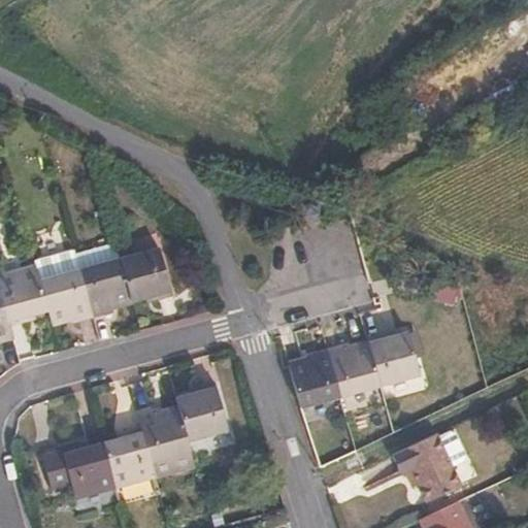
[(81,273),(75,250),(35,260),(41,283),(81,273)]
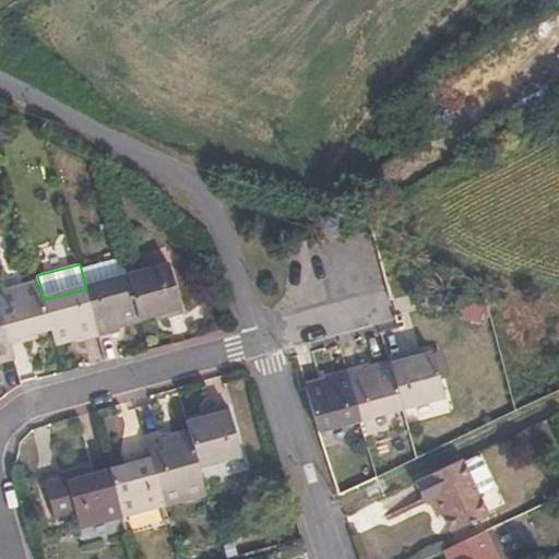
[(171,269),(129,278),(141,322),(158,317),(161,321),(183,314),(171,269)]
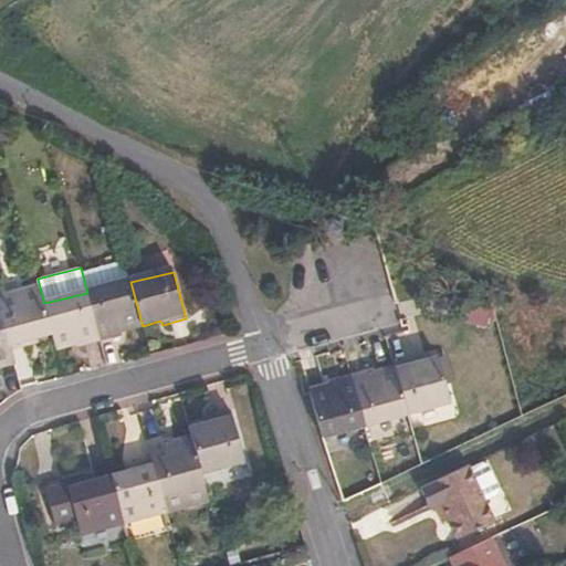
[(143,326),(130,282),(87,293),(100,341),(119,335),(119,332),(143,326)]
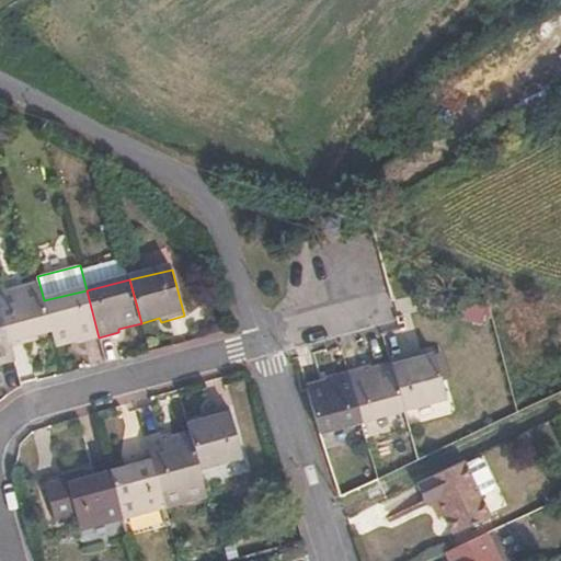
[(39,285),(0,295),(0,307),(0,308),(10,346),(33,340),(32,333),(50,329),(44,300),(39,285)]
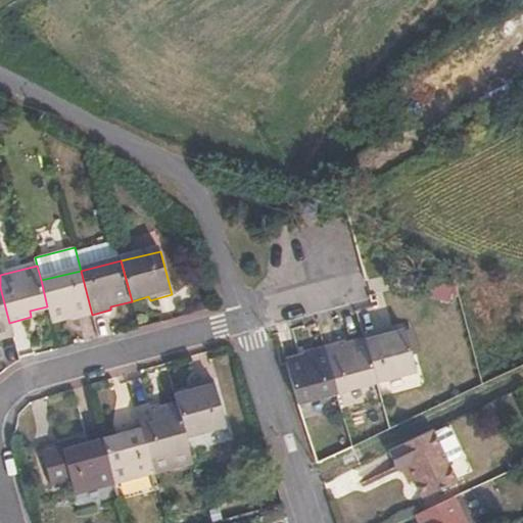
[(92,315),(81,271),(41,280),(47,306),(51,321),(72,316),(73,320),(92,315)]
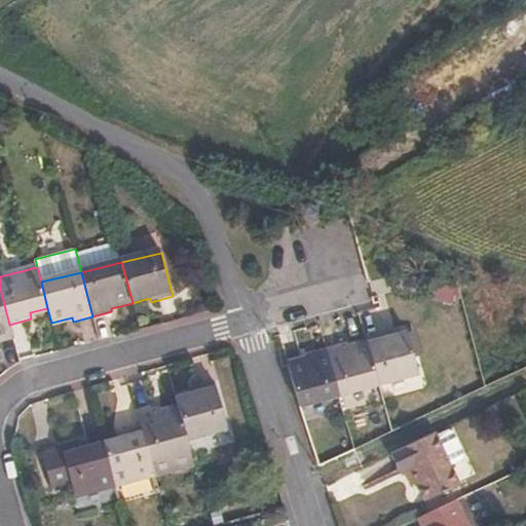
[(9,325),(0,289),(0,337),(12,334),(9,325)]
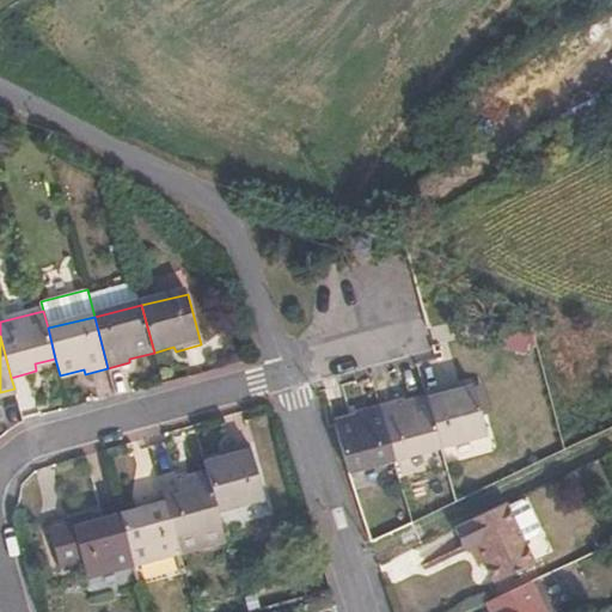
[(453,390),(429,396),(445,452),(490,441),(477,389),(454,396),(453,390)]
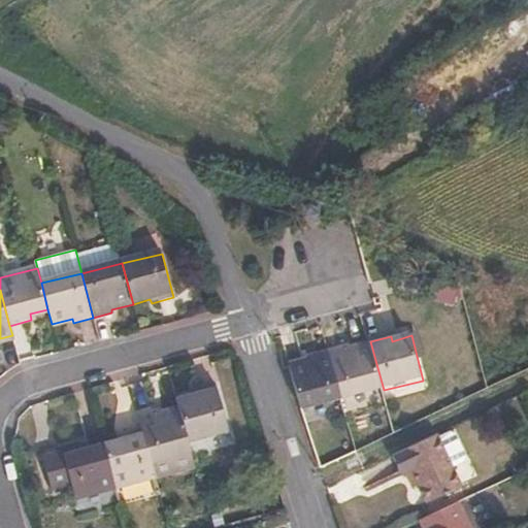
[(332,358),(343,400),(384,390),(370,341),(351,347),(351,353),(332,358)]
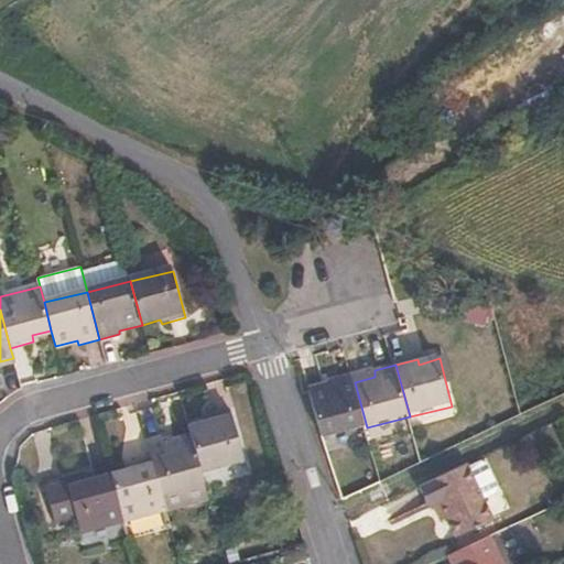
[(315,392),(327,437),(367,427),(355,382),(354,377),(333,381),(334,388),(315,392)]
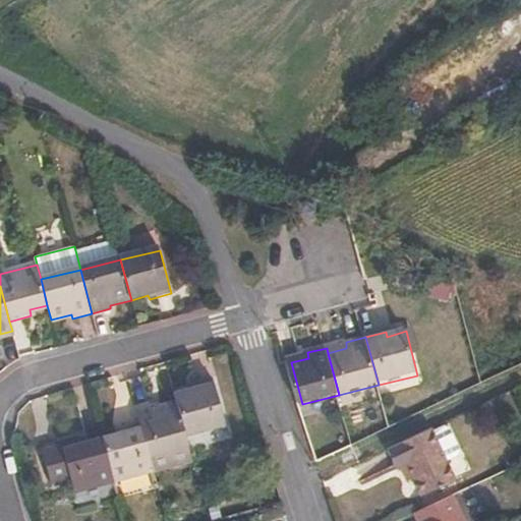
[(176,406),(185,436),(226,425),(214,381),(193,386),(194,392),(174,397),(176,406)]
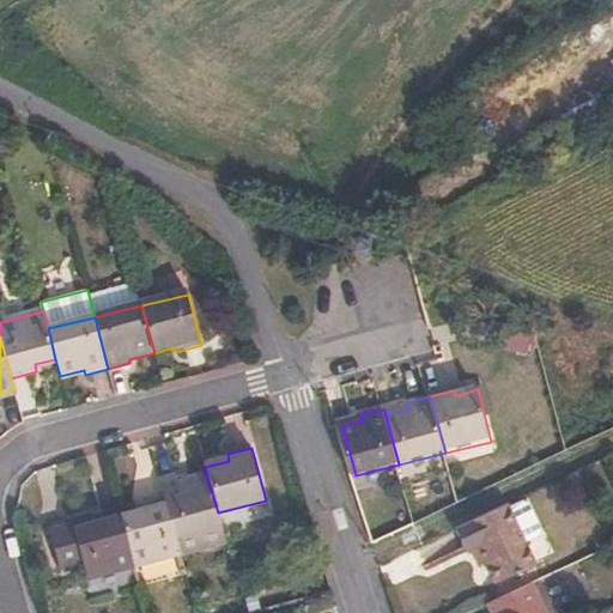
[(181,554),(226,542),(218,513),(207,478),(182,485),(181,479),(162,484),(167,502),(181,554)]
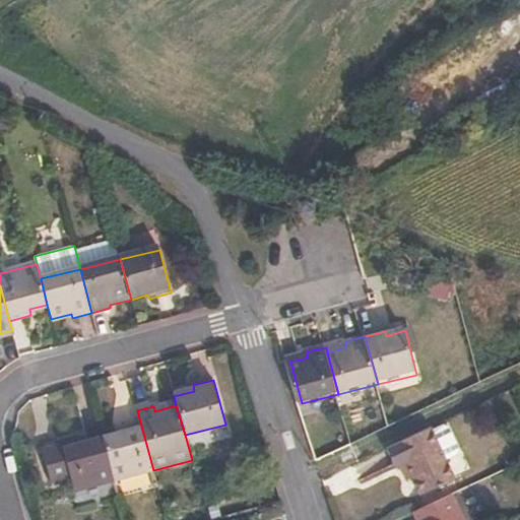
[(104,442),(114,480),(153,470),(141,426),(120,432),(121,438),(104,442)]
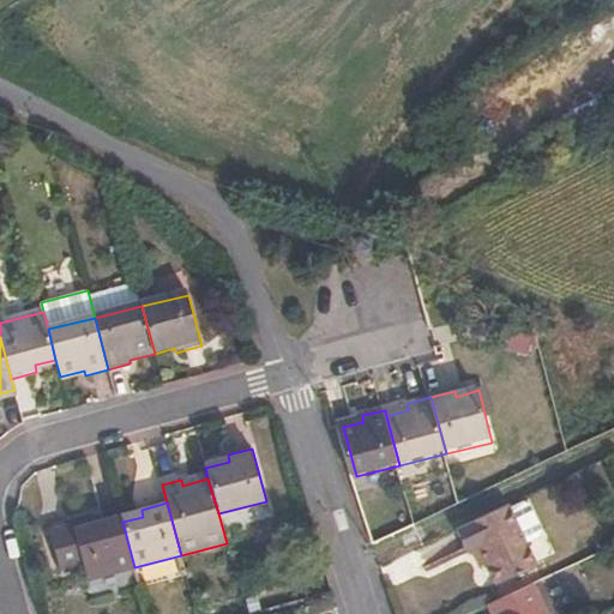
[(521,507),(506,513),(524,549),(539,543),(542,535),(528,509),(521,507)]
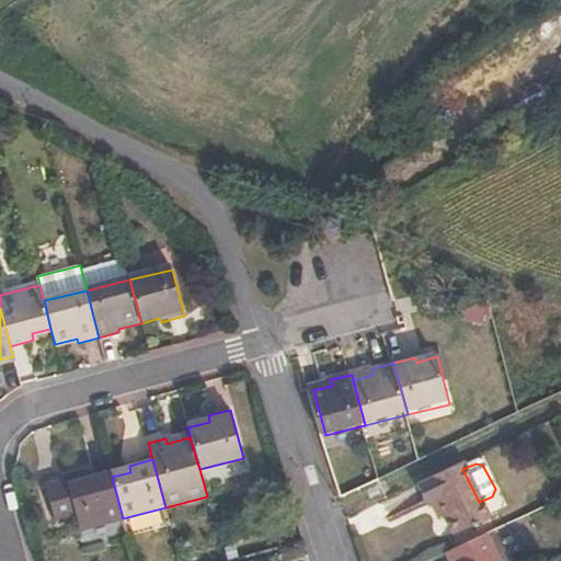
[(460,465),(412,487),(421,507),(433,502),(449,539),(488,523),(479,502),(462,469),(460,465)]
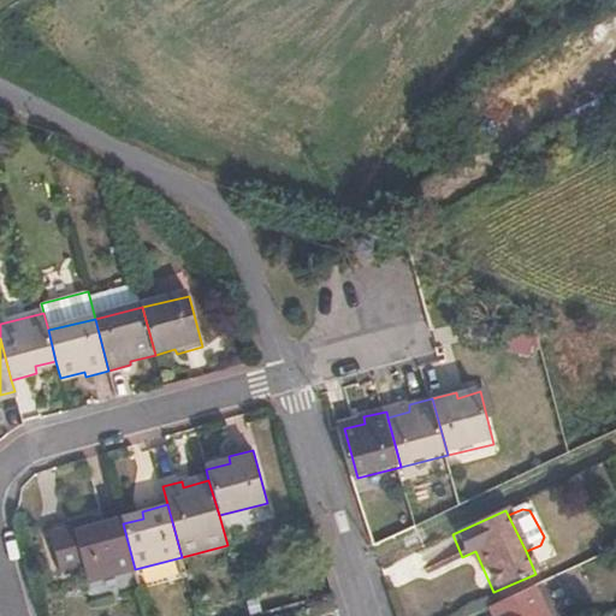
[(49,535),(60,579),(84,573),(87,582),(135,569),(123,523),(99,529),(96,523),(49,535)]
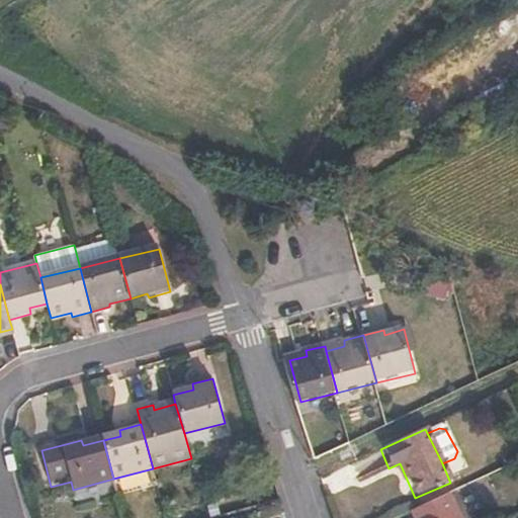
[(459,517),(449,494),(412,511),(414,517),(459,517)]
